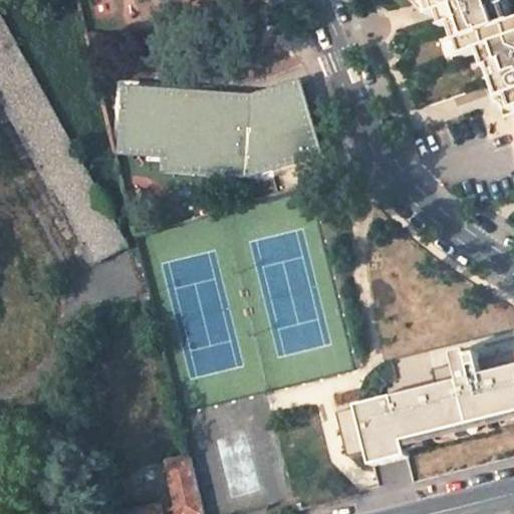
[(513,0),(426,0),(427,2),(430,1),(433,7),(437,18),(445,16),(451,29),(457,27),(468,59),(485,53),(492,70),(494,69),(502,89),(506,101),(513,98),(513,0)]
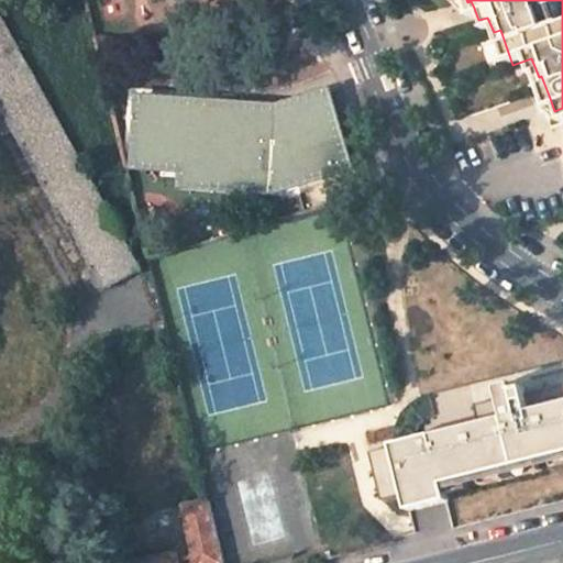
[(0,14),(0,106),(102,290),(142,271),(102,199),(96,187),(0,14)]
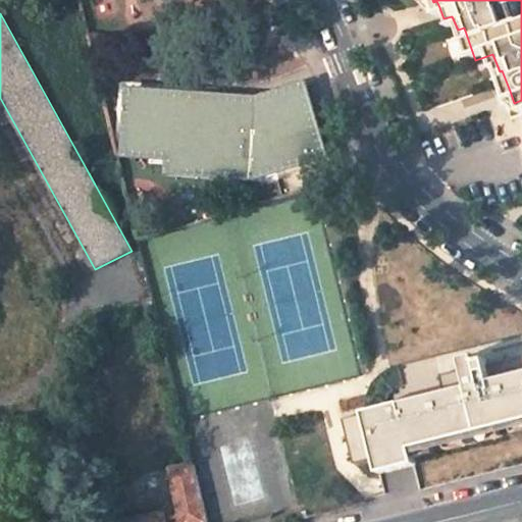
[(129,92),(126,136),(172,140),(170,160),(193,161),(192,175),(236,179),(236,177),(243,178),(277,168),(278,172),(322,160),(303,94),(301,88),(256,101),(258,106),(197,101),(198,97),(129,92)]
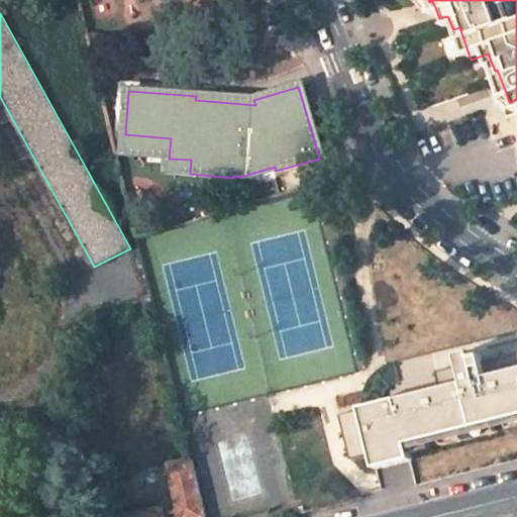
[(124,154),(169,159),(171,138),(125,134),(124,154)]
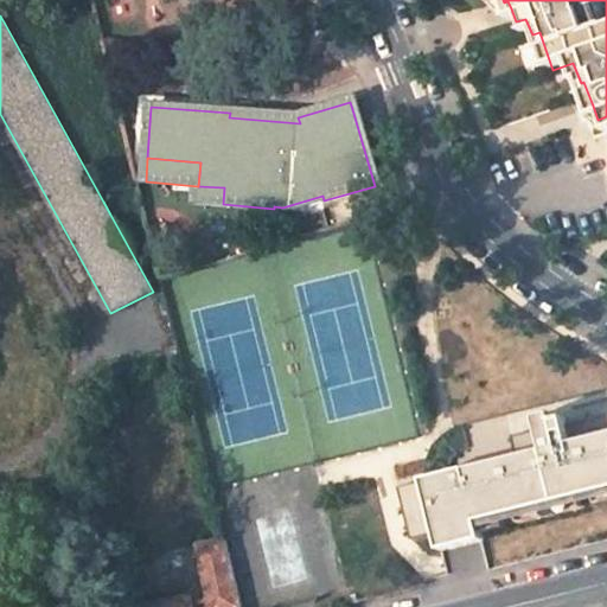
[(197,203),(223,204),(224,187),(198,186),(197,203)]
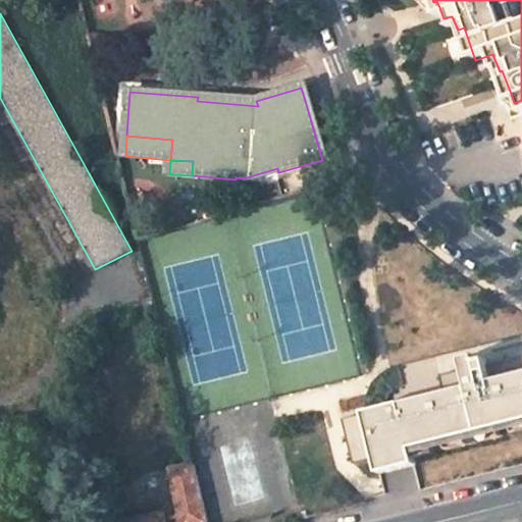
[(342,418),(352,461),(370,457),(373,467),(408,459),(405,446),(521,418),(521,367),(484,376),(479,354),(468,356),(467,353),(454,356),(460,384),(355,409),(356,415),(342,418)]
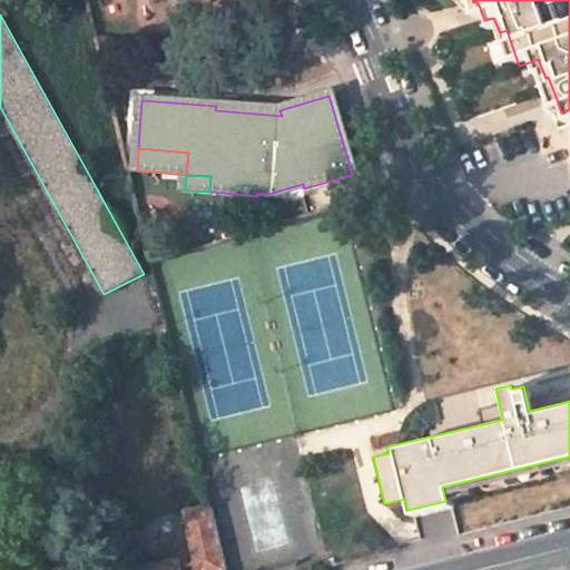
[(182,563),(139,569),(223,569),(213,510),(188,514),(197,564),(182,567),(182,563)]
